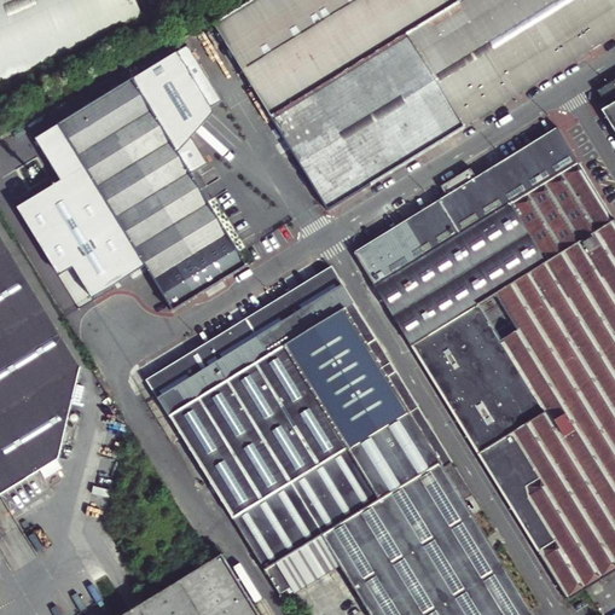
[(0,0),(0,76),(126,23),(135,17),(128,0),(0,0)]
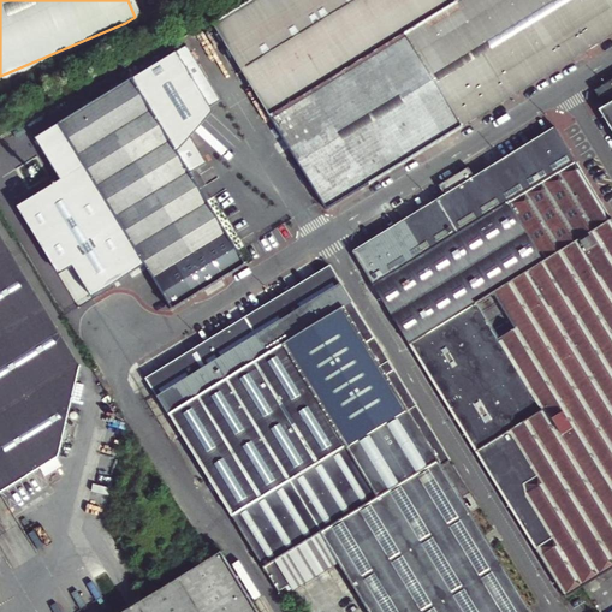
[(245,0),(209,22),(278,131),(325,207),(611,31),(611,0),(245,0)]
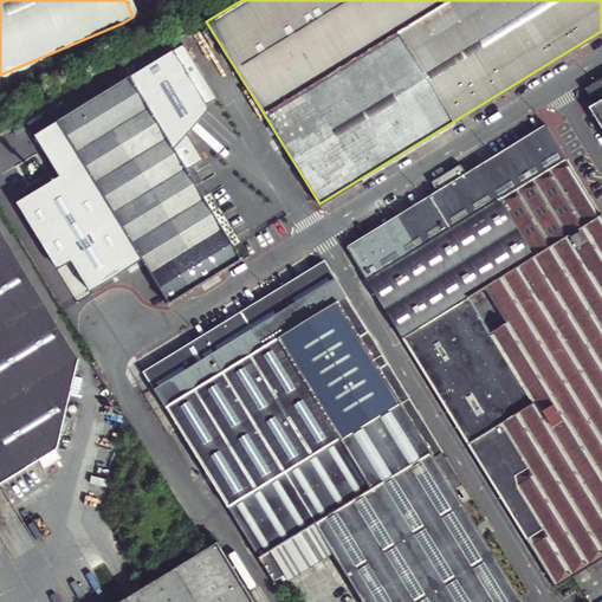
[(182,43),(127,75),(137,91),(188,59),(195,71),(144,102),(185,169),(200,159),(182,129),(200,109),(215,97),(182,43)]
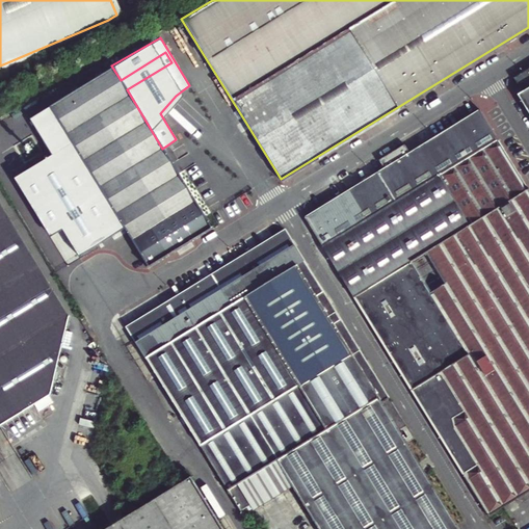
[(124,228),(147,266),(210,228),(162,149),(127,89),(172,62),(165,52),(121,80),(111,65),(59,97),(56,93),(47,99),(49,103),(48,104),(71,141),(124,228)]
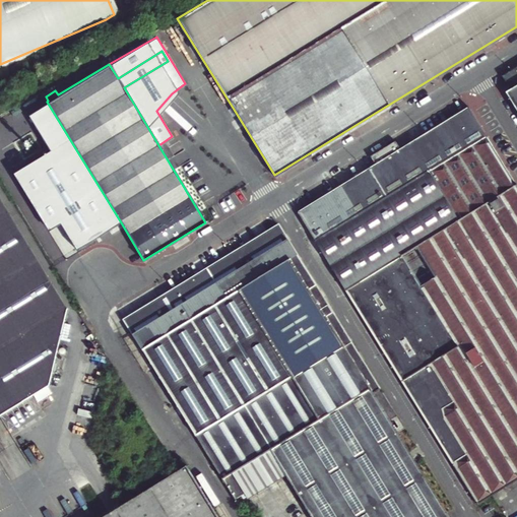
[(516,65),(501,76),(509,89),(505,92),(516,113),(516,65)]
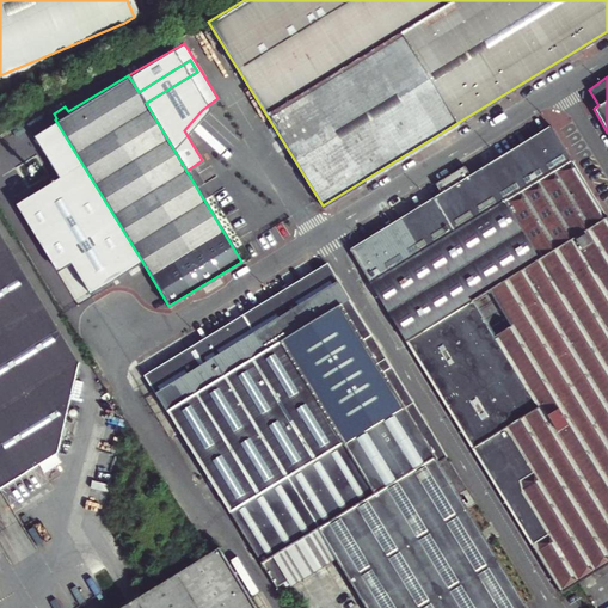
[(349,249),(404,339),(455,423),(559,591),(607,560),(607,223),(548,126),(467,176),(449,186),(440,192),(349,249)]
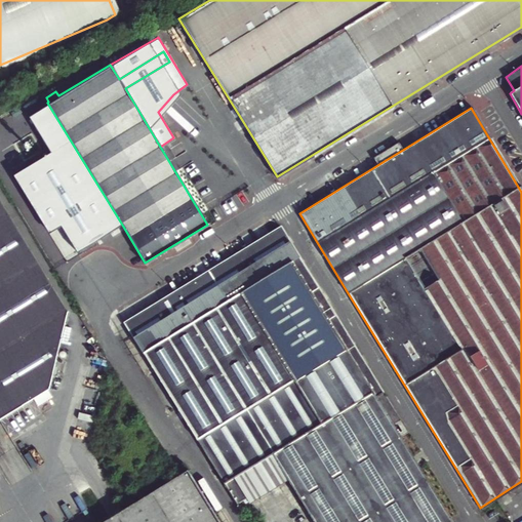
[(122,225),(70,139),(12,174),(45,227),(56,221),(77,251),(122,225)]
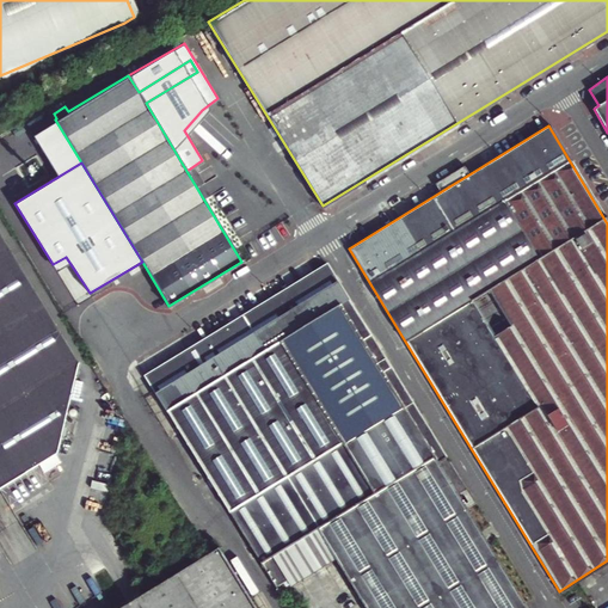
[(449,186),(467,176),(460,165),(442,176),(449,186)]
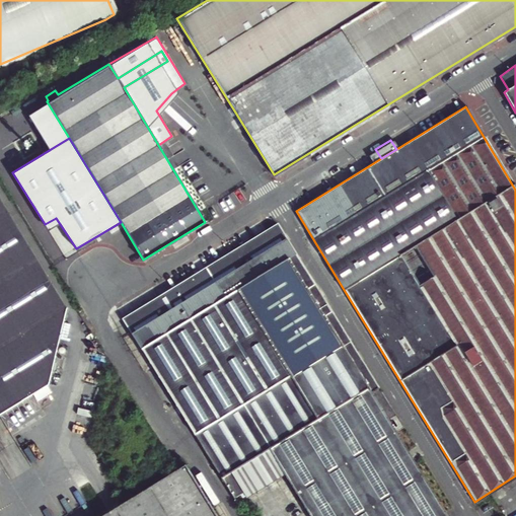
[(373,163),(381,158),(375,149),(368,154),(373,163)]
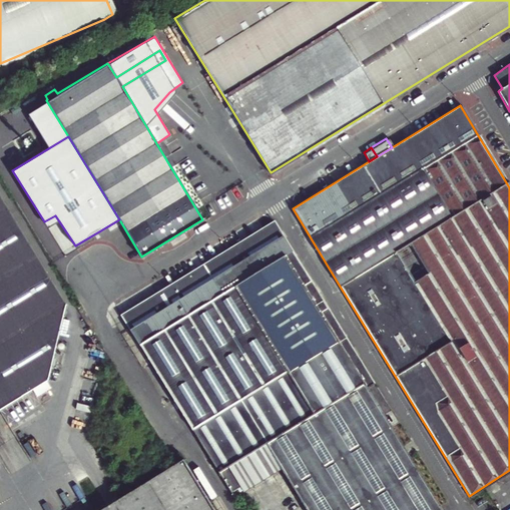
[(0,408),(48,379),(66,304),(0,193),(0,408)]
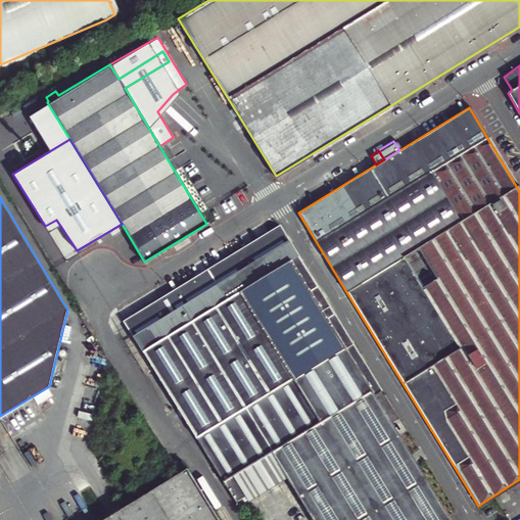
[(278,225),(113,326),(116,331),(126,326),(144,356),(174,404),(234,500),(243,492),(246,498),(285,478),(312,519),(450,519),(396,433),(404,428),(278,225)]
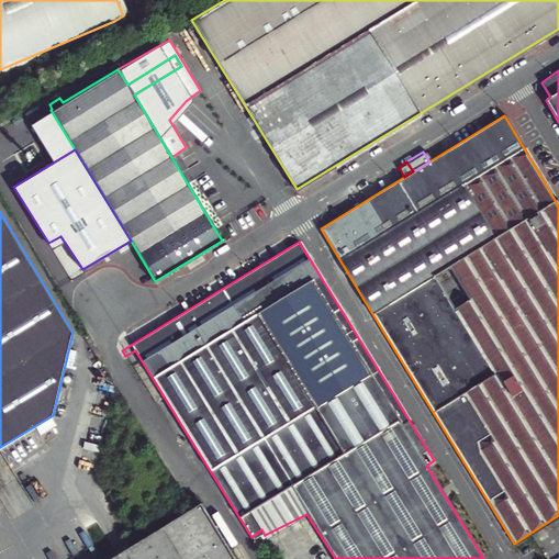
[(135,350),(125,356),(130,364),(145,388),(155,382),(135,350)]
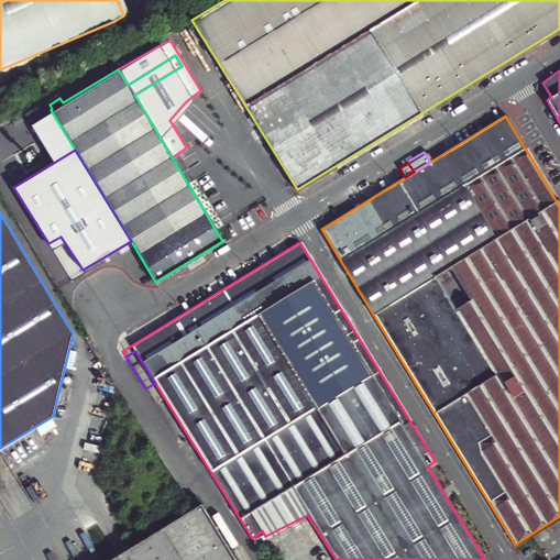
[(125,357),(121,360),(141,392),(145,388),(130,364),(125,357)]
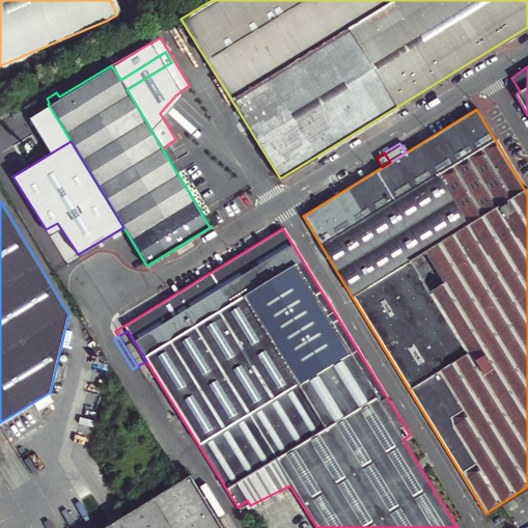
[(189,474),(117,518),(106,525),(101,527),(221,527),(217,520),(189,474)]
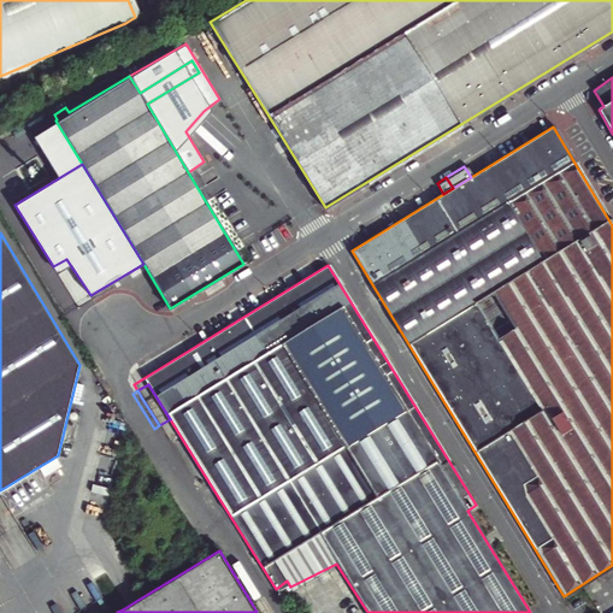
[(257,612),(271,612),(261,597),(252,603),(257,612)]
